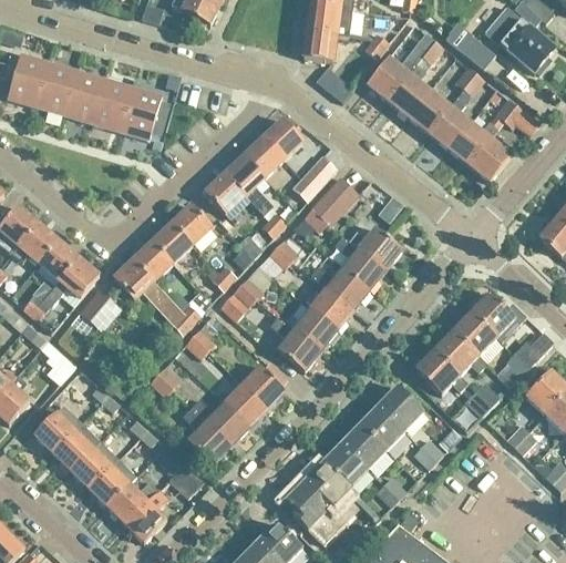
[(174,0),(172,6),(196,18),(194,21),(204,27),(206,22),(211,24),(222,1),(219,0),(174,0)]
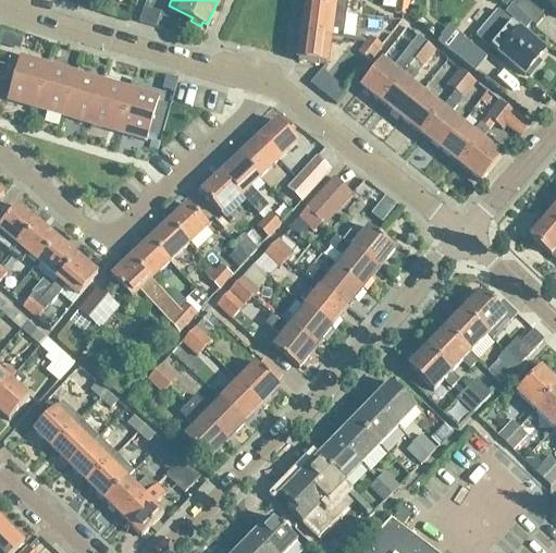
[(307,0),(306,5),(346,11),(347,0),(307,0)]
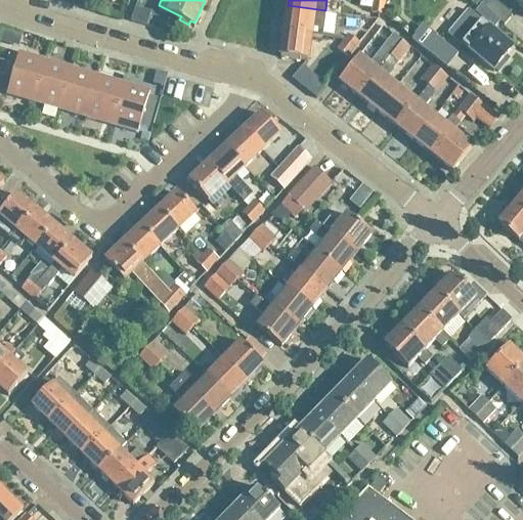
[(372,0),(371,9),(381,10),(384,10),(385,0),(372,0)]
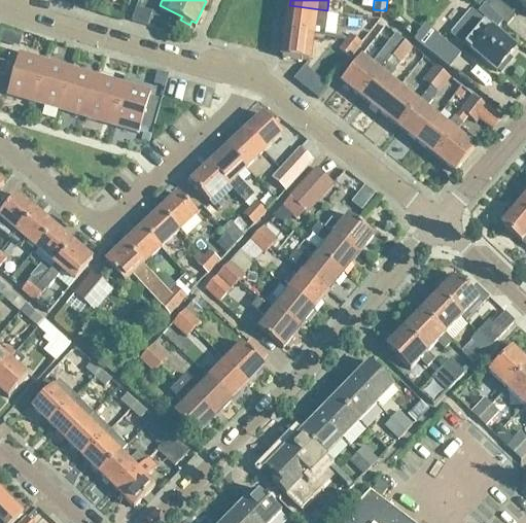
[(506,22),(515,11),(502,0),(485,0),(484,1),(506,22)]
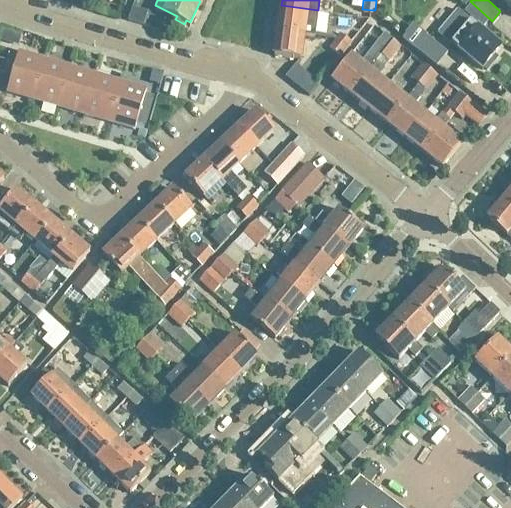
[(281,5),(278,29),(303,32),(314,34),(318,10),(281,5)]
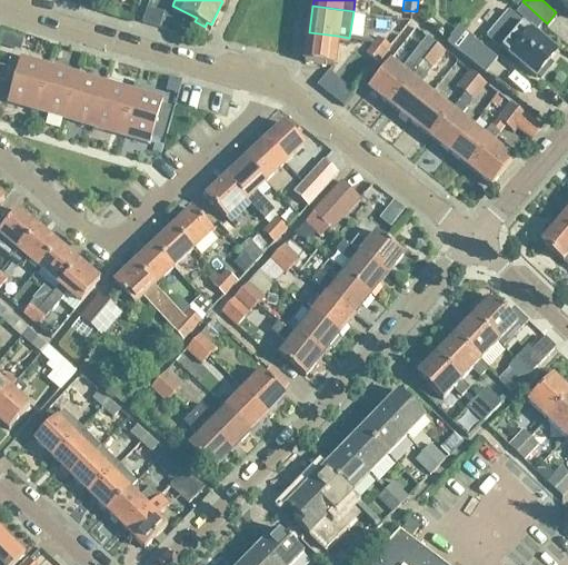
[(522,20),(502,45),(510,51),(536,73),(540,68),(544,70),(552,60),(549,58),(557,49),(531,27),(522,20)]
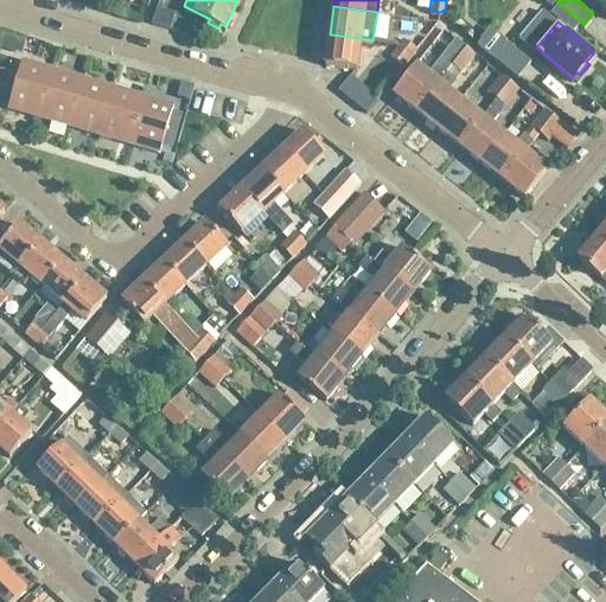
[(427,70),(416,62),(393,90),(415,108),(465,45),(457,38),(458,37),(452,32),(440,47),(441,52),(427,70)]
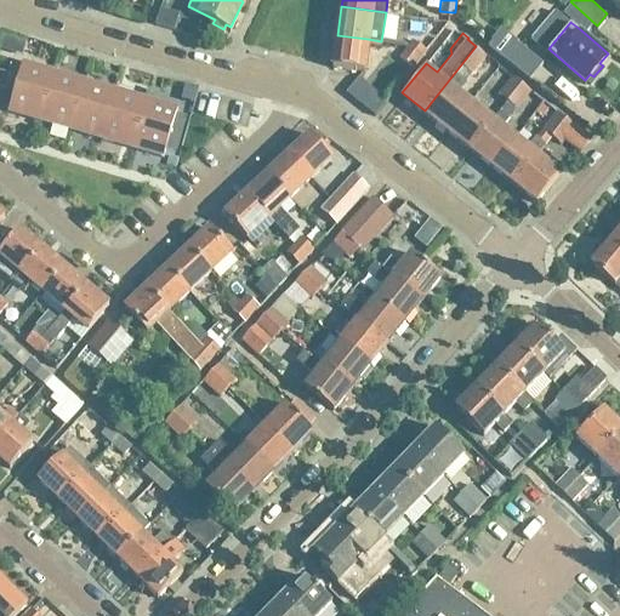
[(368,39),(337,35),(334,63),(364,68),(368,39)]
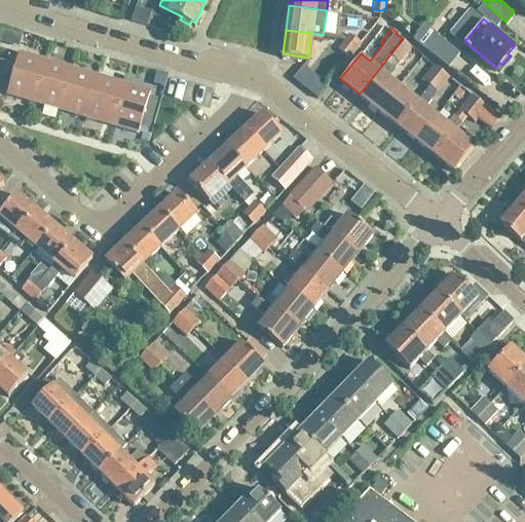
[(349,53),(361,39),(348,31),(338,44),(349,53)]
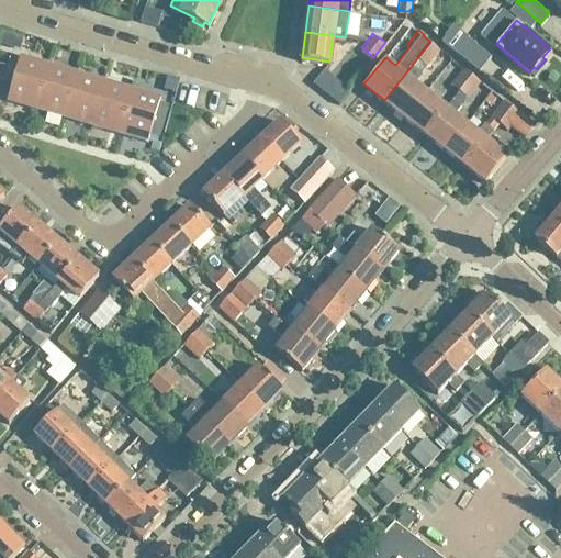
[(469,35),(457,49),(480,68),(492,54),(469,35)]
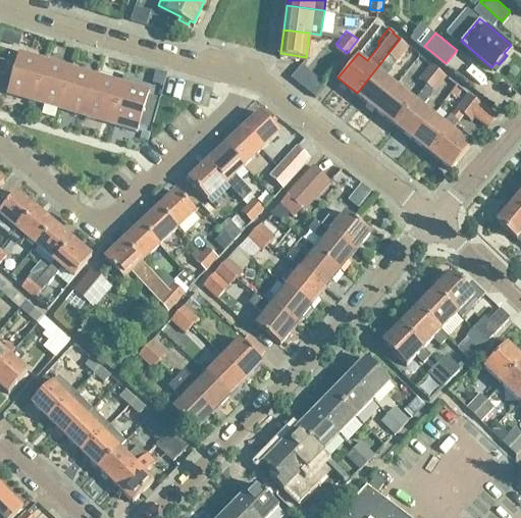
[(400,39),(357,93),(375,107),(395,83),(385,74),(408,45),(400,39)]
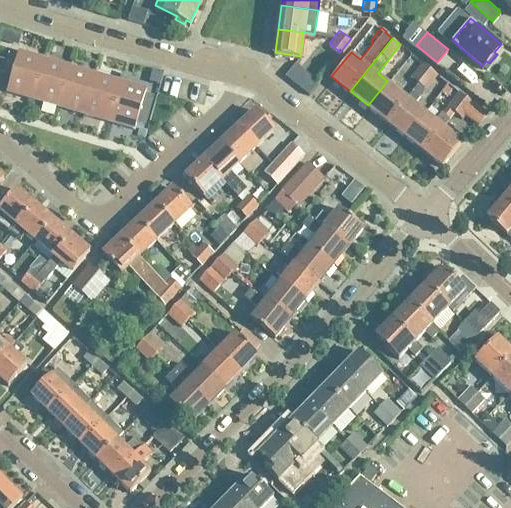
[(32,95),(44,54),(18,47),(6,88),(32,95)]
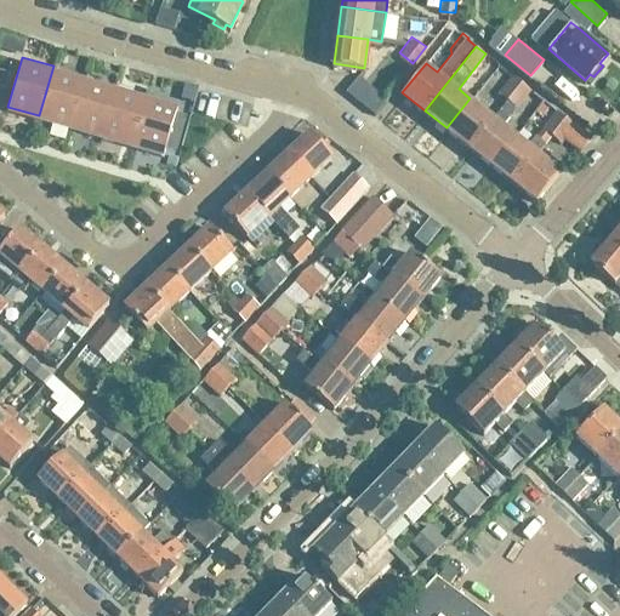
[(53,66),(39,115),(69,125),(84,75),(53,66)]
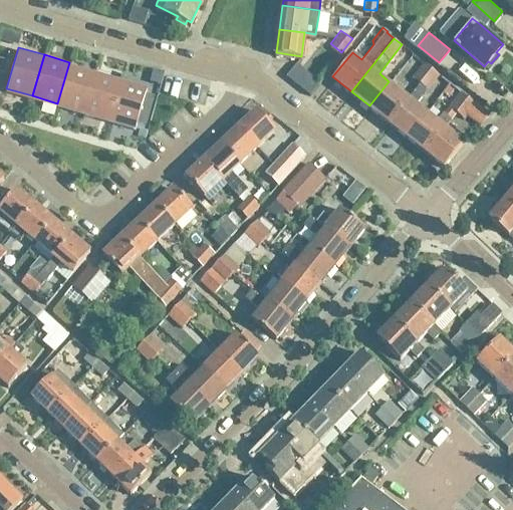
[(425,58),(412,74),(419,80),(432,63),(425,58)]
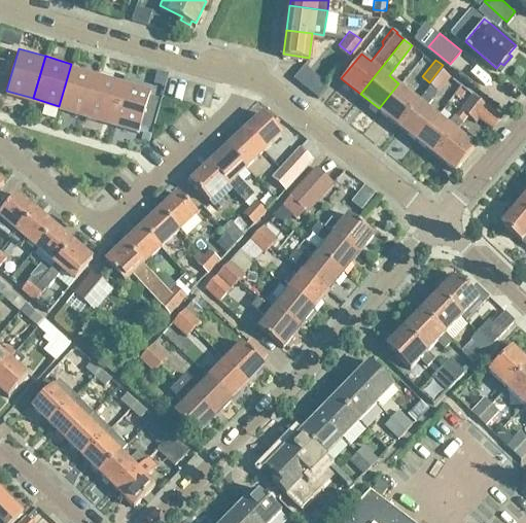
[(71,64),(59,106),(84,113),(97,71),(71,64)]
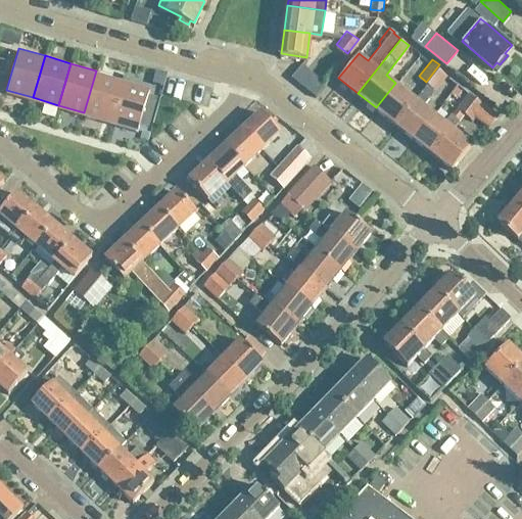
[(414,97),(394,122),(413,136),(432,111),(423,104),(448,72),(439,64),(426,82),(414,97)]
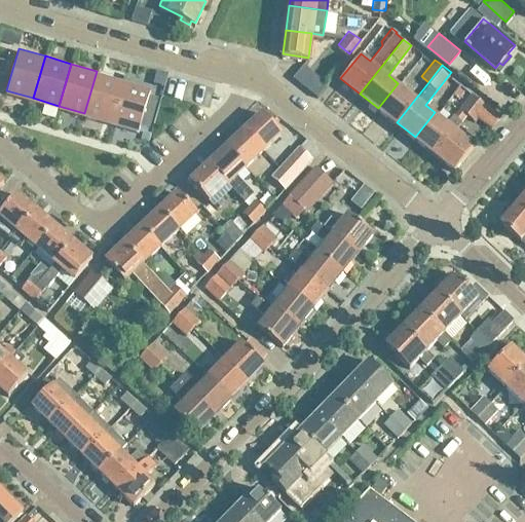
[(123,79),(97,71),(84,113),(111,121),(123,79)]
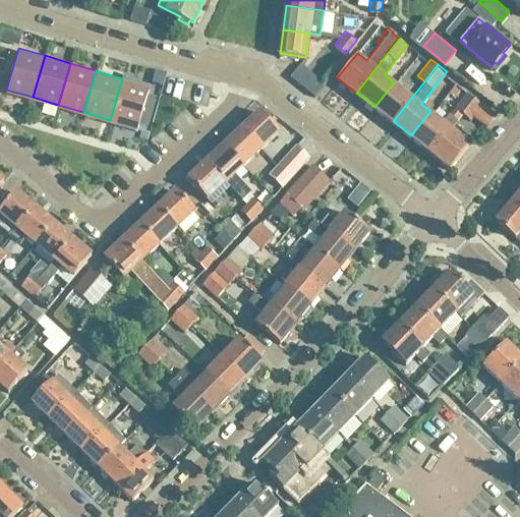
[(122,78),(110,120),(136,127),(138,120),(149,123),(157,94),(147,91),(149,85),(122,78)]
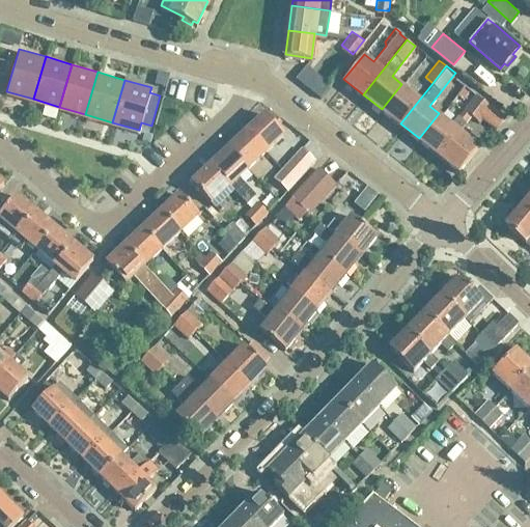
[(401,84),(382,109),(400,123),(420,99),(401,84)]
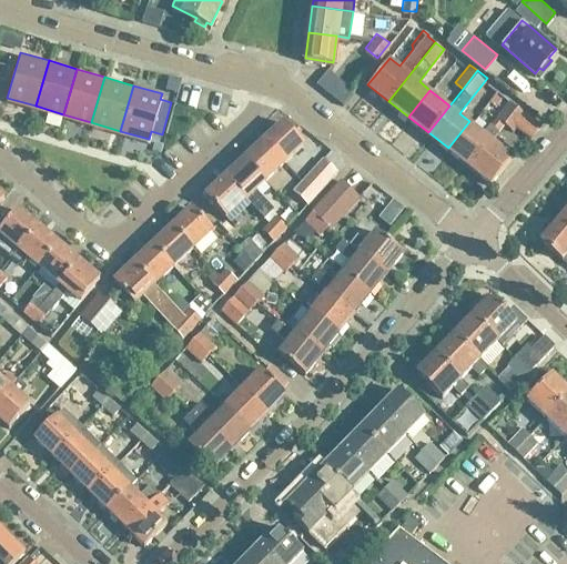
[(517,107),(509,101),(497,117),(504,122),(517,107)]
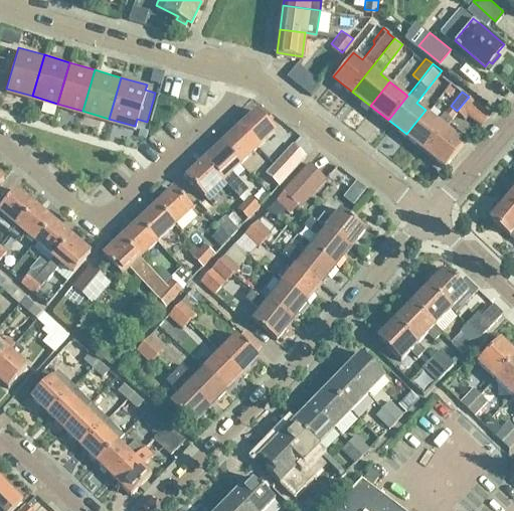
[(469,97),(457,111),(465,118),(468,113),(481,124),(491,112),(475,99),(473,101),(469,97)]
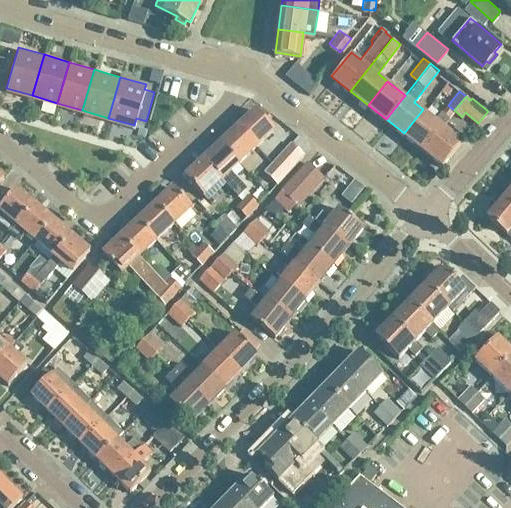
[(238,125),(256,144),(274,128),(256,109),(238,125)]
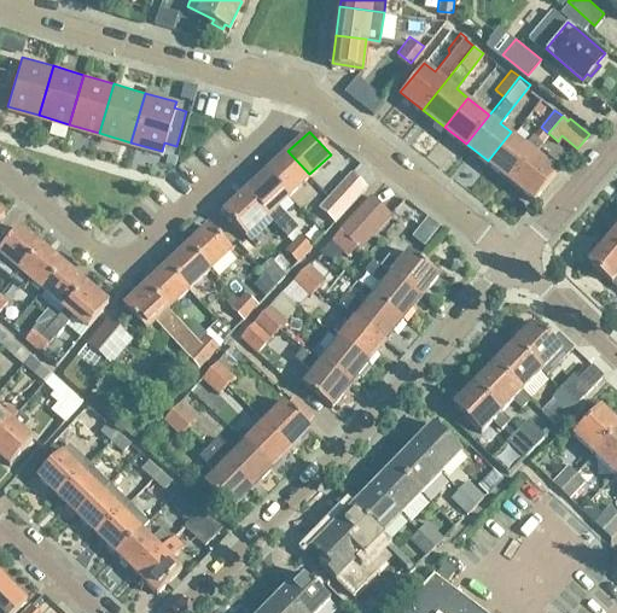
[(511,132),(488,162),(510,179),(535,150),(543,140),(534,132),(525,142),(511,132)]
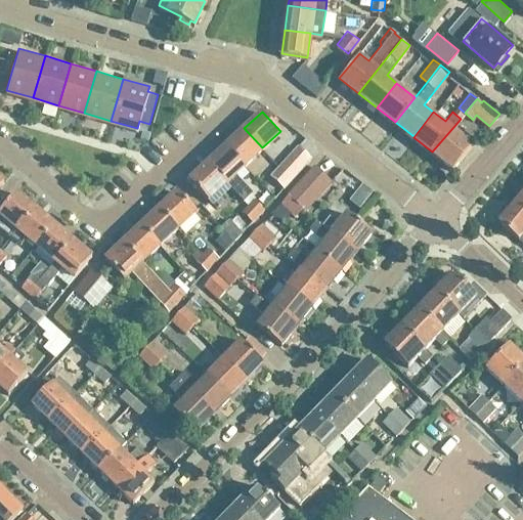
[(461,119),(453,127),(432,152),(452,168),(472,142),(454,128),(461,119)]
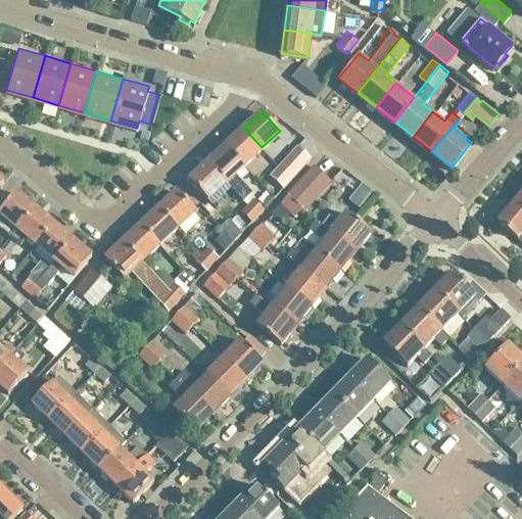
[(262,147),(243,128),(226,144),(244,163),(262,147)]
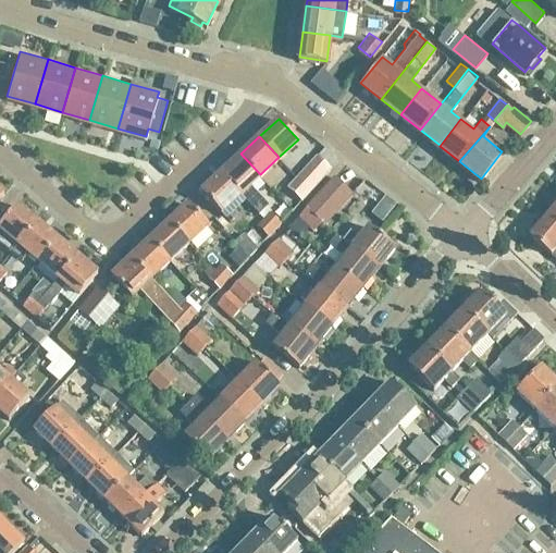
[(309,189),(316,182),(331,166),(317,152),(296,175),(309,189)]
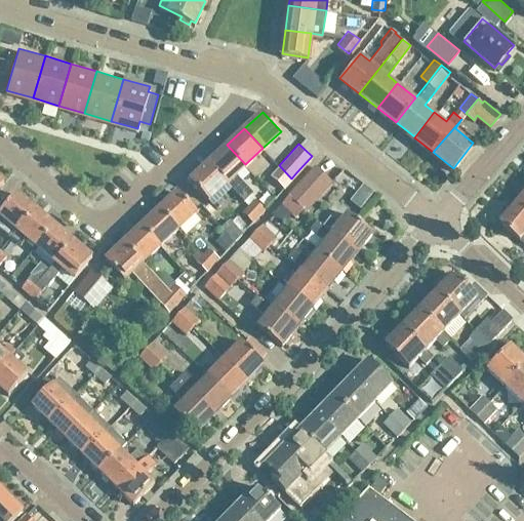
[(245,164),(227,145),(208,161),(227,182),(244,200),(254,190),(237,171),(245,164)]
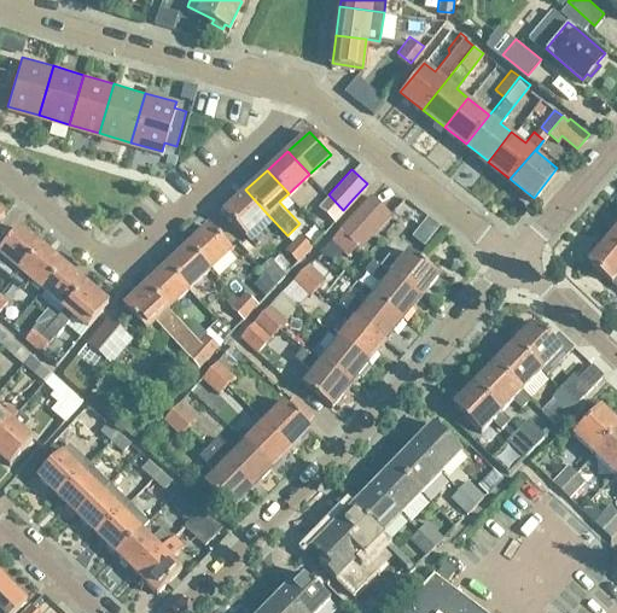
[(267,214),(245,190),(223,210),(245,233),(246,232),(255,243),(267,231),(257,221),(267,214)]
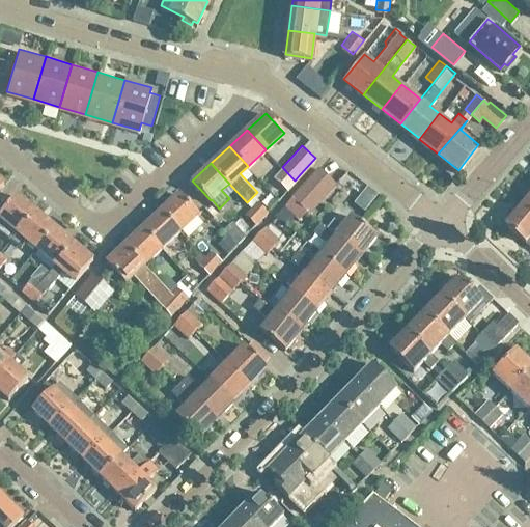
[(319,166),(291,196),(306,210),(334,181),(319,166)]
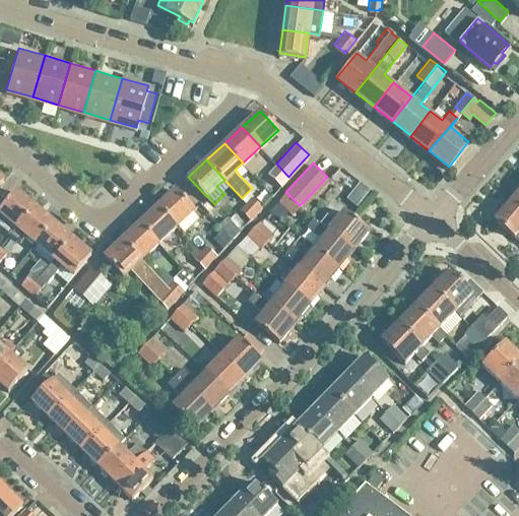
[(288,177),(276,164),(268,172),(282,184),(288,177)]
